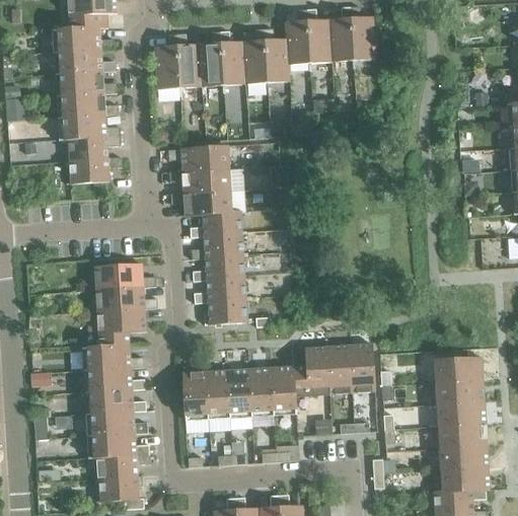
[(68,0),(70,27),(70,28),(95,27),(95,28),(100,27),(99,14),(117,13),(116,0),(68,0)]
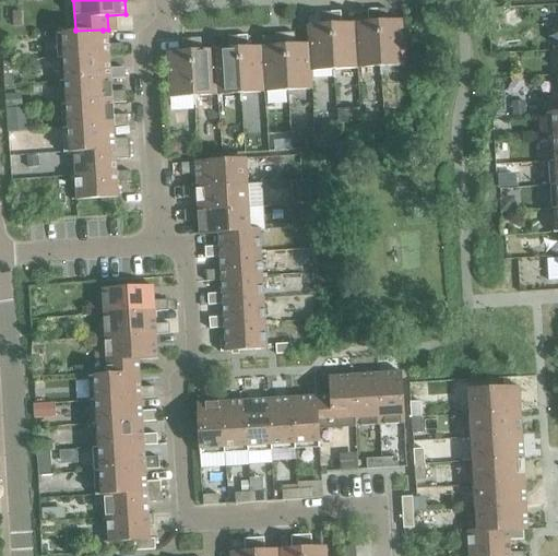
[(388,6),(378,7),(381,64),(405,62),(402,19),(389,20),(388,6)]
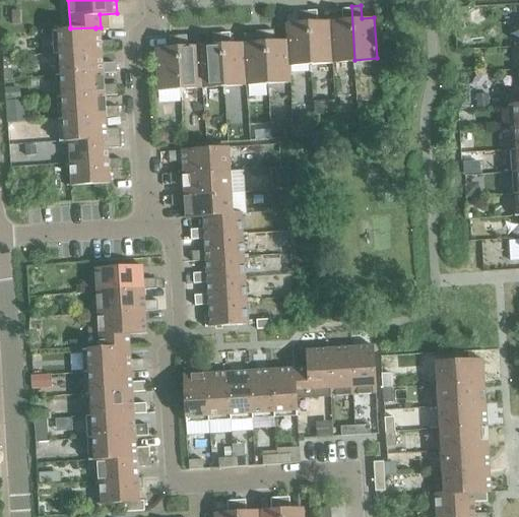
[(342,19),(330,19),(333,61),(354,60),(351,6),(341,7),(342,19)]
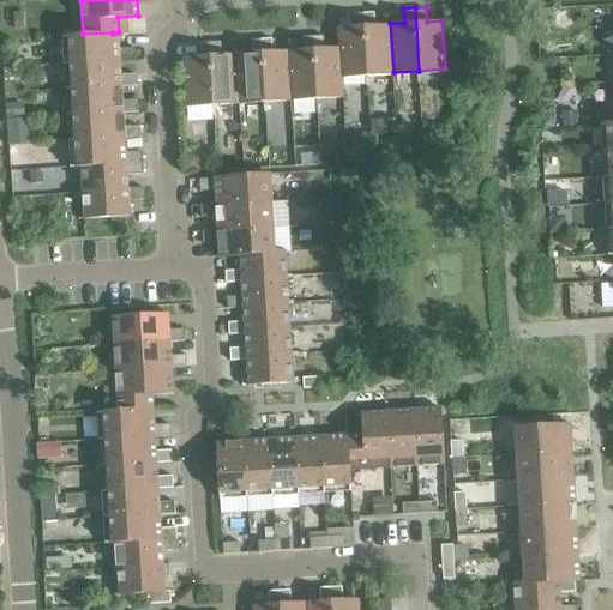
[(24,10),(14,10),(16,26),(25,26),(24,10)]
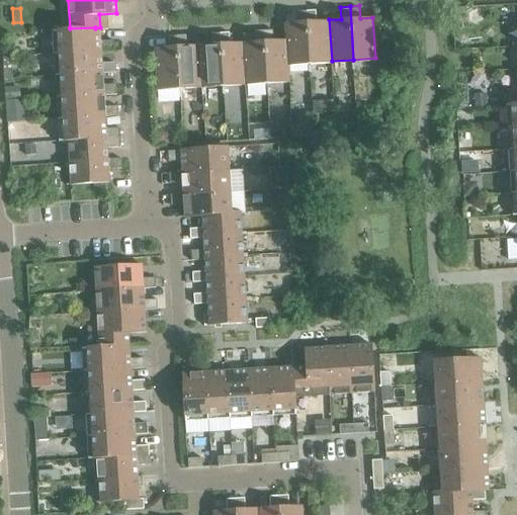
[(316,8),(307,9),(310,62),(332,61),(329,19),(316,20),(316,8)]
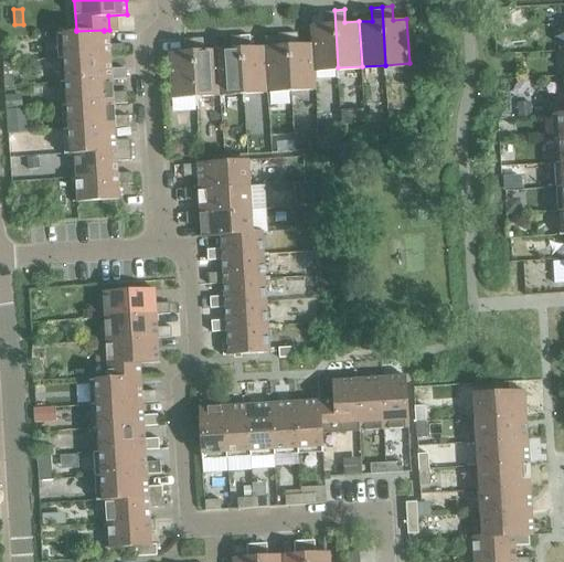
[(310,24),(311,43),(311,48),(312,48),(314,70),(315,69),(338,67),(334,10),(323,10),(325,23),(310,24)]
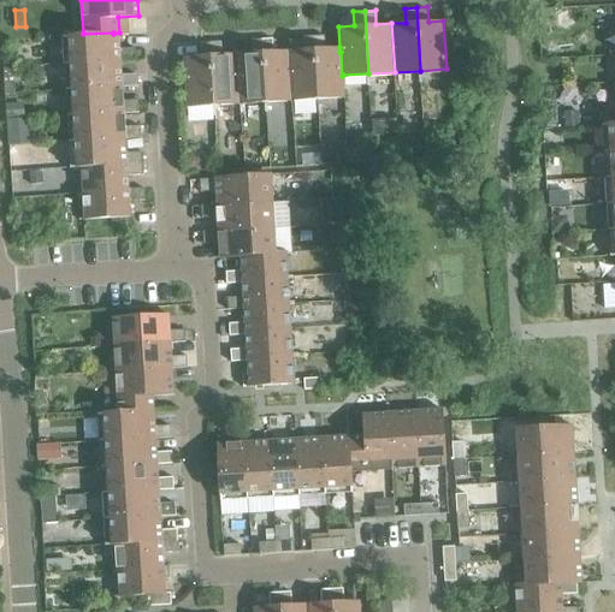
[(67,34),(69,61),(116,58),(116,59),(120,59),(136,58),(135,46),(120,47),(119,33),(113,34),(113,33),(83,34),(83,33),(67,34)]
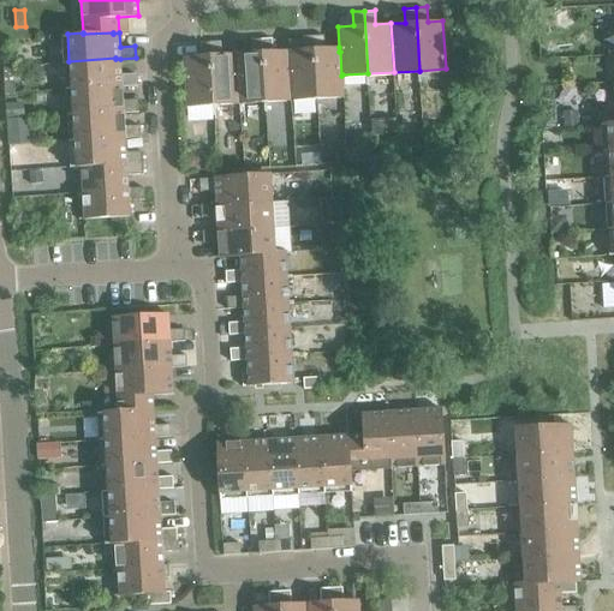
[(325,33),(313,34),(317,96),(344,95),(343,75),(341,76),(340,52),(339,52),(339,47),(325,47),(325,33)]
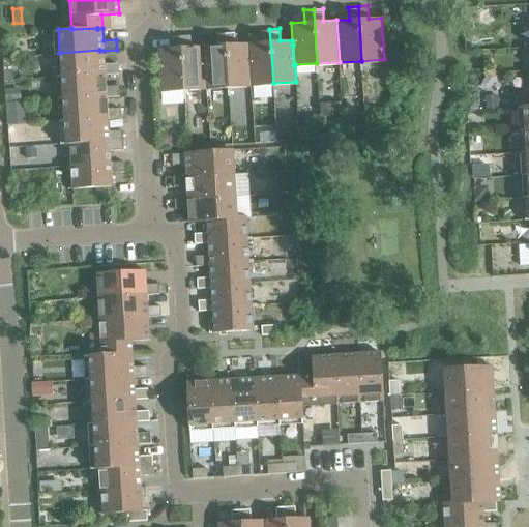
[(261,42),(247,42),(251,85),(273,83),(269,29),(260,30),(261,42)]
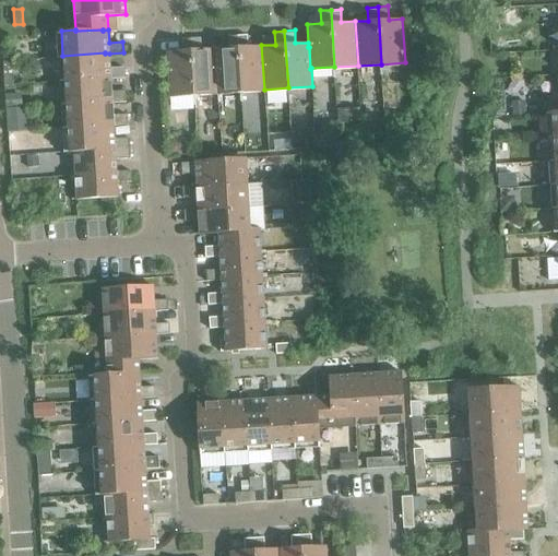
[(247,33),(237,34),(240,91),(264,90),(261,45),(248,46),(247,33)]
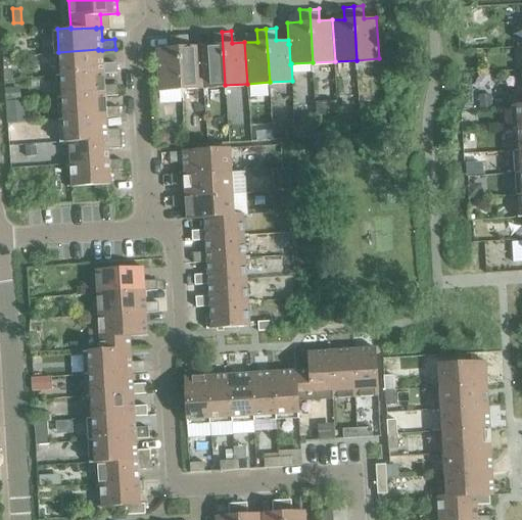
[(214,44),(200,45),(203,86),(225,85),(222,32),(212,32),(214,44)]
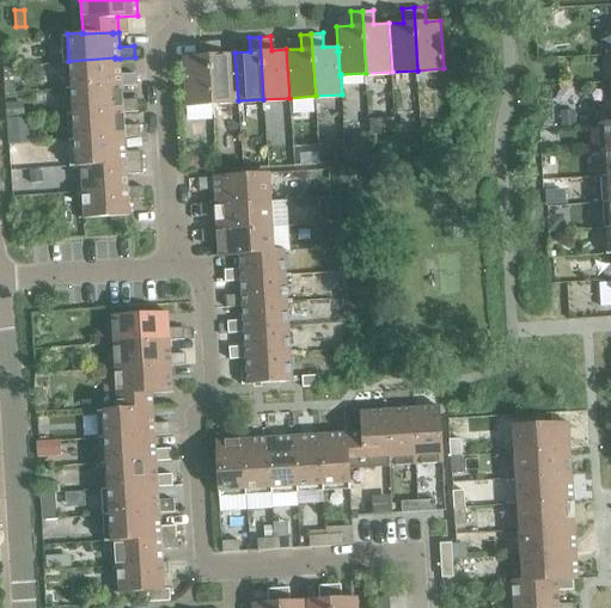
[(212,103),(208,40),(197,41),(197,55),(182,56),(185,104),(212,103)]
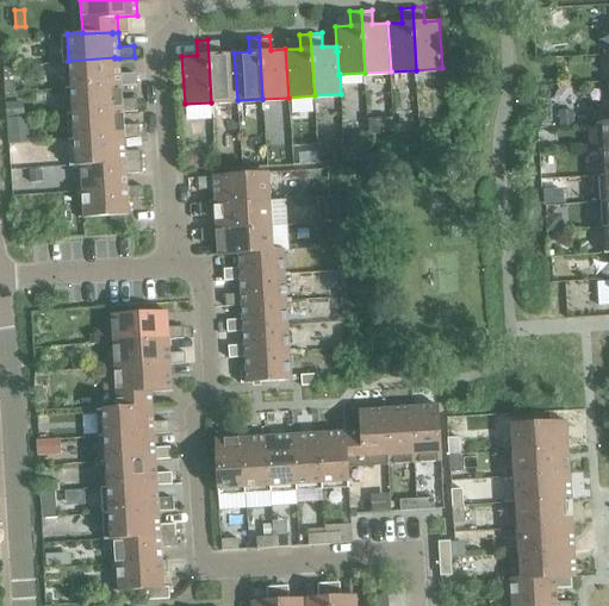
[(218,39),(207,39),(211,102),(237,100),(234,52),(219,54),(218,39)]
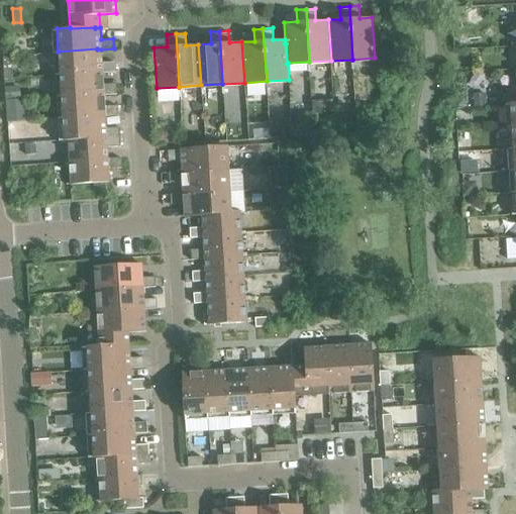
[(58,52),(60,73),(98,71),(98,72),(103,72),(115,71),(114,61),(102,61),(101,49),(97,49),(97,48),(58,52)]
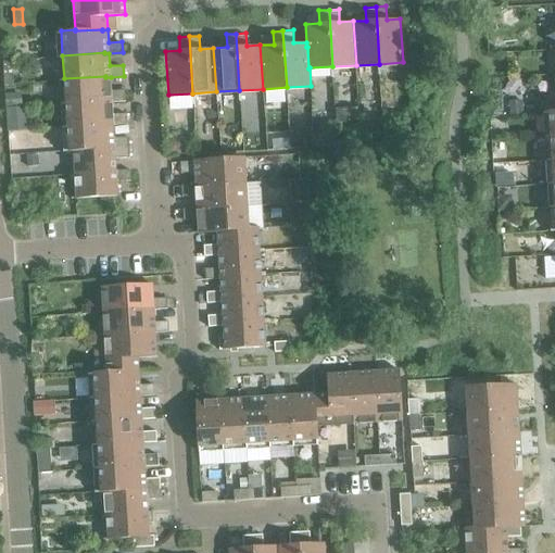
[(64,78),(65,102),(106,100),(108,100),(112,100),(125,99),(125,88),(111,89),(111,77),(105,77),(105,76),(64,78)]
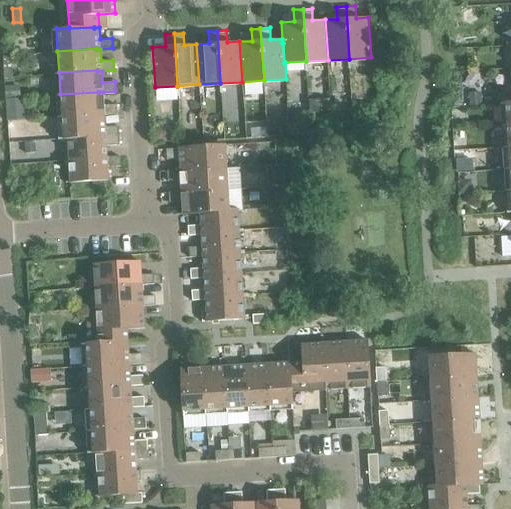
[(20,83),(5,84),(6,97),(20,96),(20,83)]
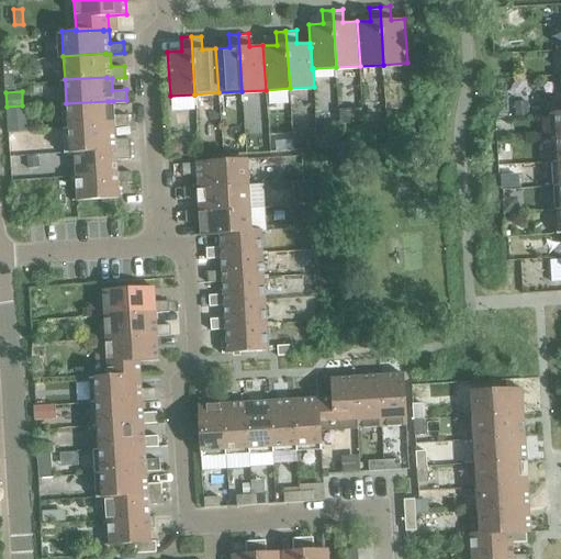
[(528,100),(511,101),(512,113),(529,112),(528,100)]
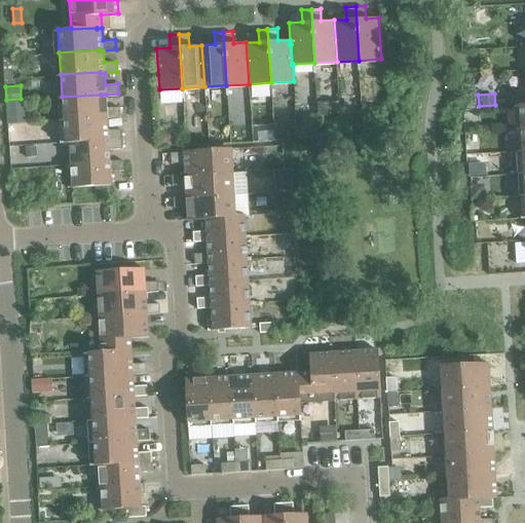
[(62,97),(63,119),(103,116),(103,117),(107,117),(120,116),(119,106),(107,107),(106,95),(102,95),(101,95),(62,97)]
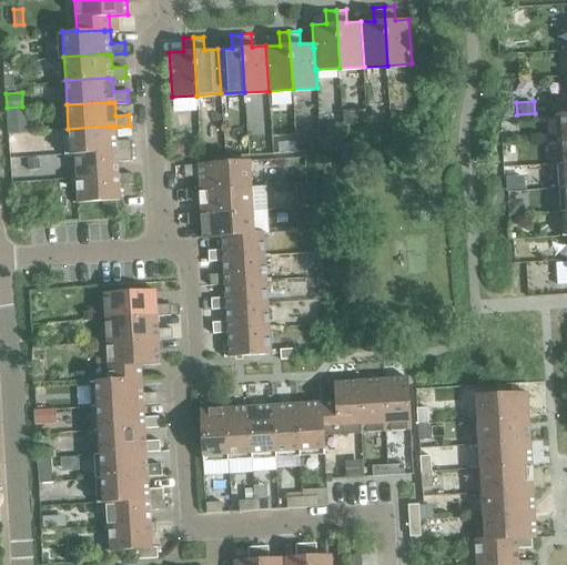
[(28,108),(7,109),(8,128),(8,132),(9,132),(29,131),(28,108)]
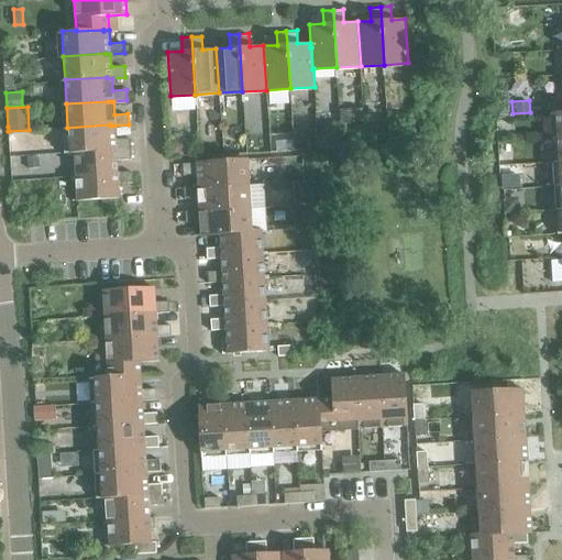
[(69,152),(74,152),(74,151),(130,147),(130,136),(116,138),(114,125),(110,125),(110,124),(67,128),(69,152)]
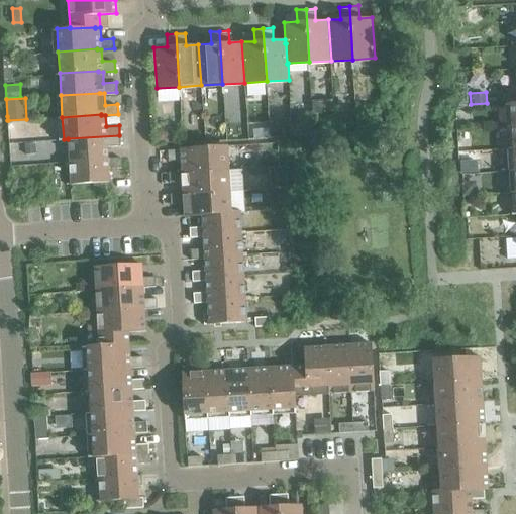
[(163,128),(156,130),(157,142),(169,140),(169,133),(163,128)]
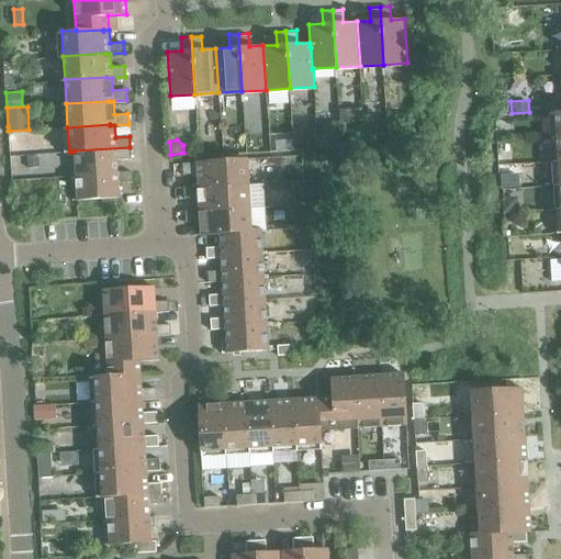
[(74,151),(74,152),(76,174),(118,171),(118,170),(116,158),(131,157),(130,147),(74,151)]
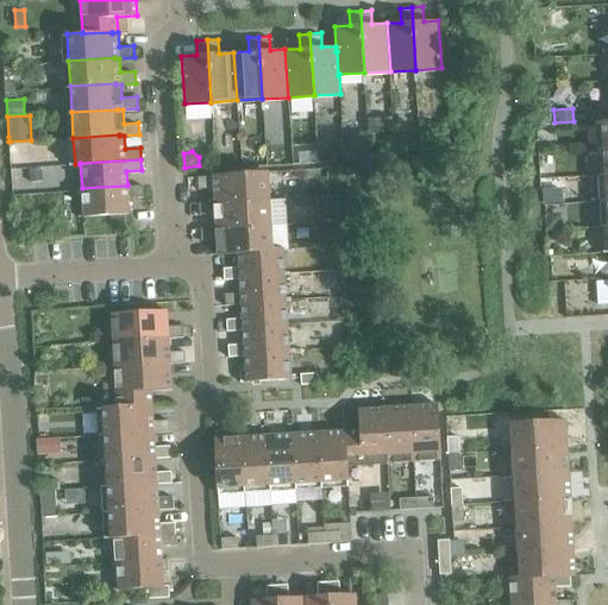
[(213,187),(214,200),(219,200),(270,197),(268,171),(198,175),(198,187),(213,187)]
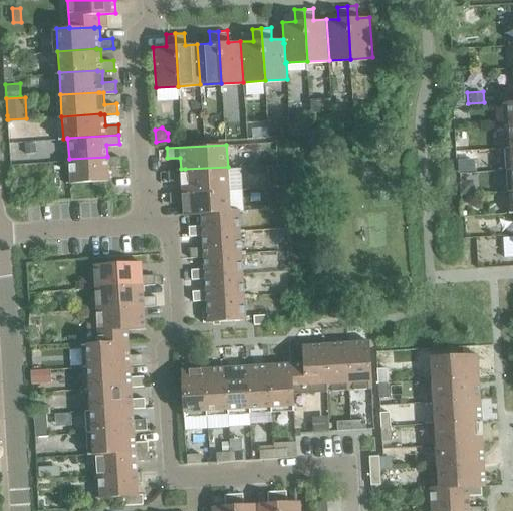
[(107,157),(69,159),(70,182),(108,179),(107,166),(120,166),(120,155),(107,156),(107,157)]
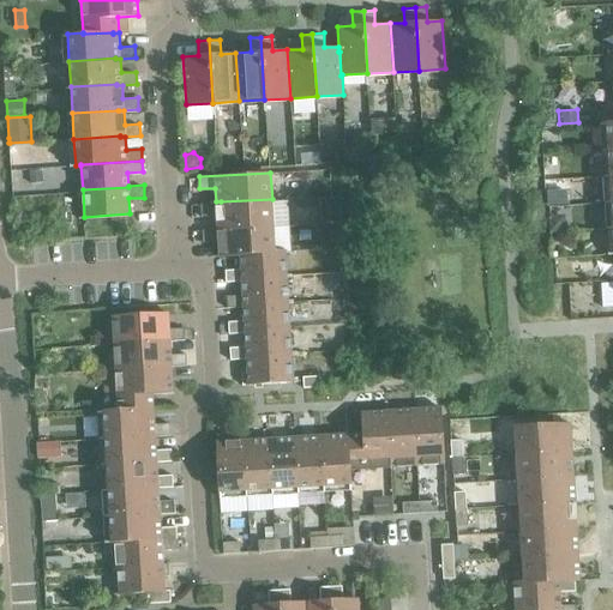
[(566,193),(553,194),(553,204),(566,204),(566,193)]
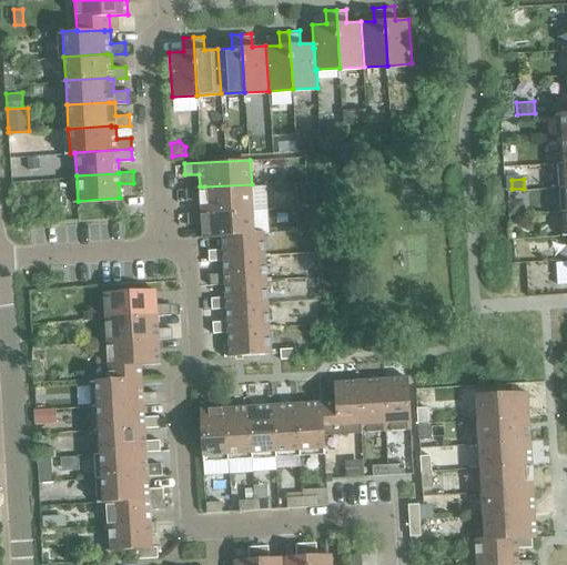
[(314,181),(296,182),(297,205),(315,204),(314,181)]
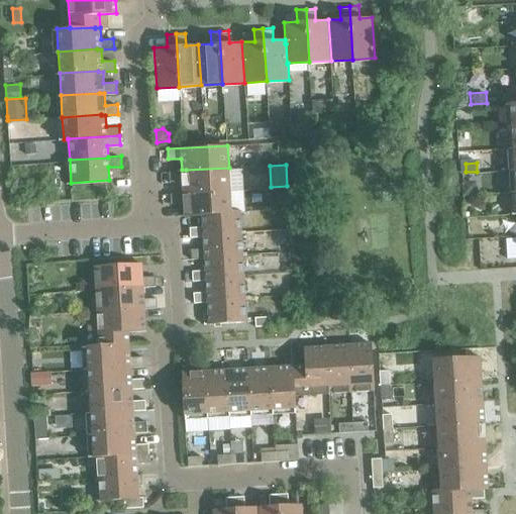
[(182,180),(183,192),(187,191),(187,192),(230,189),(229,168),(186,170),(182,170),(169,171),(170,181),(182,180)]
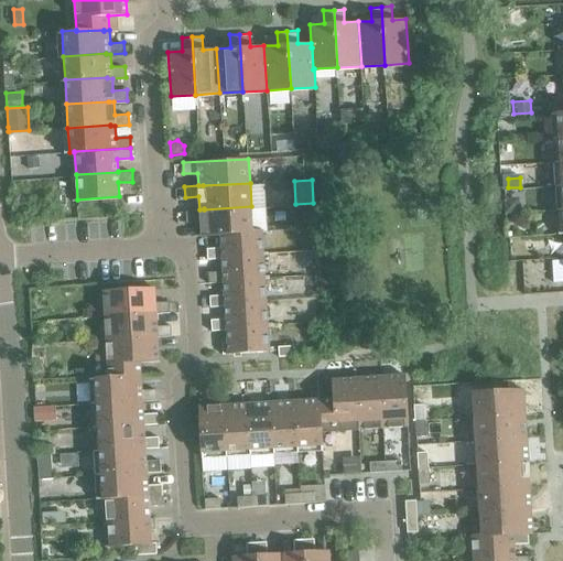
[(519,196),(507,196),(508,209),(520,209),(519,196)]
